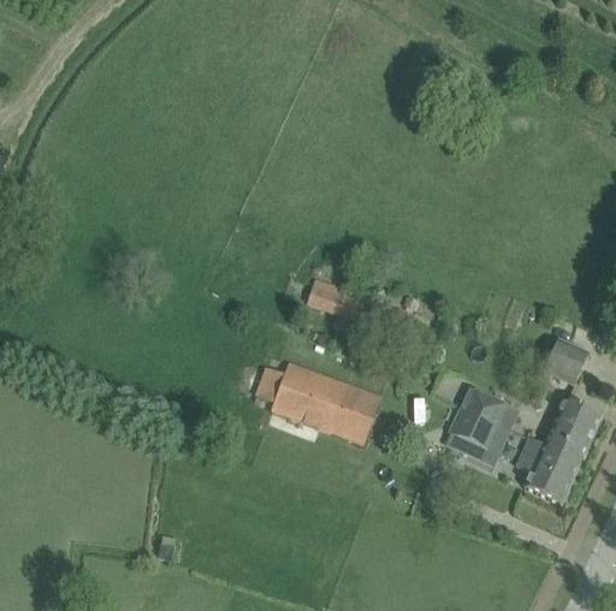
[(306,304),(374,327),(383,301),(339,286),(342,279),(317,271),(306,304)]
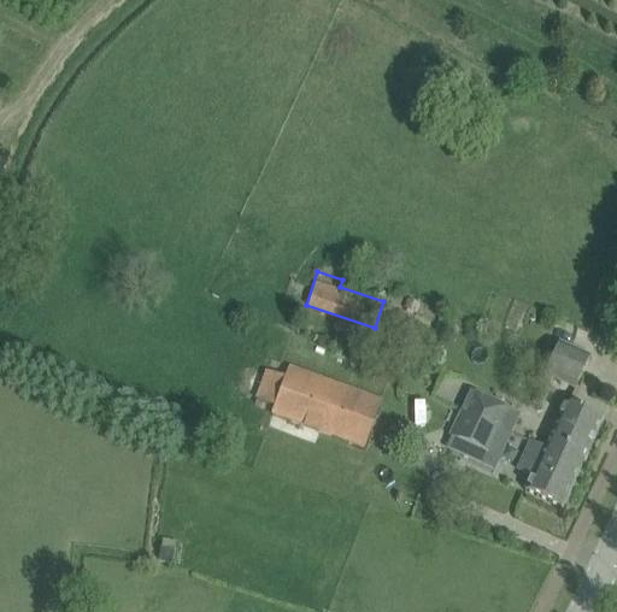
[(544,371),(576,386),(591,351),(559,336),(544,371)]
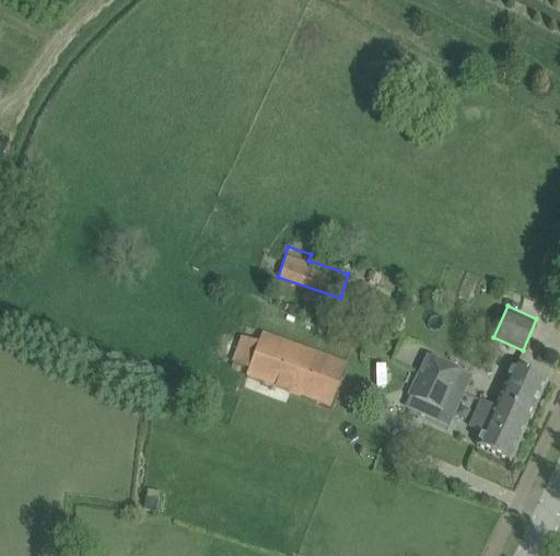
[(241,334),(231,360),(248,367),(245,374),(330,405),(346,362),(322,354),(323,351),(263,329),(259,340),(241,334)]
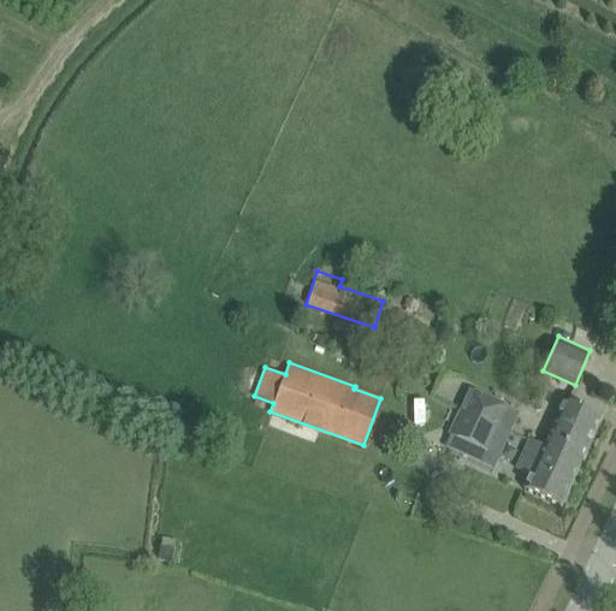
[(471,387),(462,403),(467,405),(468,407),(481,414),(490,396),(474,387),(474,389),(471,387)]
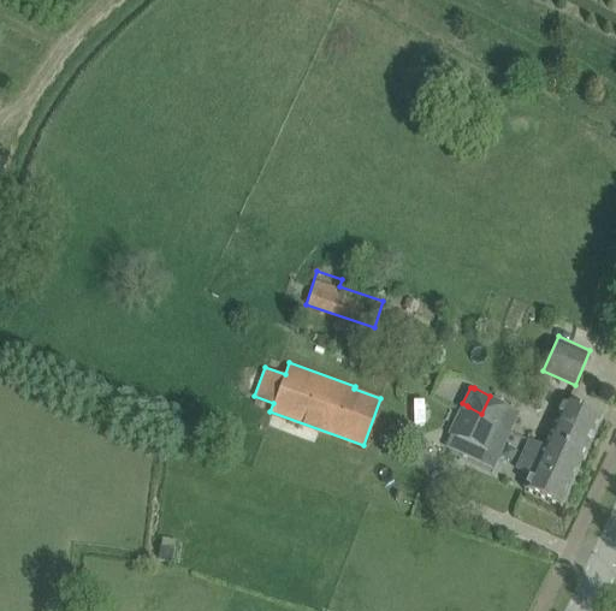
[(602,416),(579,405),(564,399),(546,438),(543,444),(580,461),(602,416)]
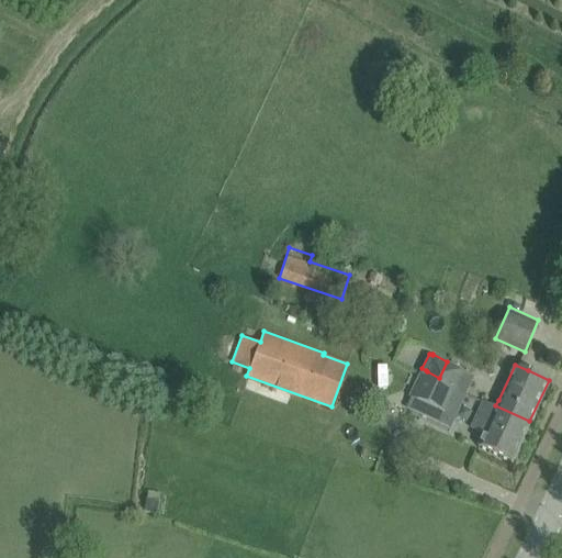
[(412,389),(408,394),(411,395),(427,403),(439,378),(427,371),(426,370),(422,368),(420,371),(419,370),(412,389)]
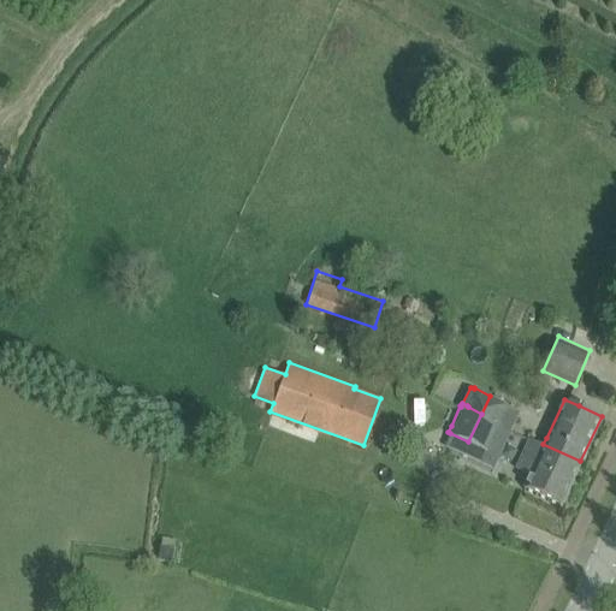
[(580,461),(543,444),(529,438),(525,448),(516,466),(531,473),(523,486),(539,493),(561,504),(580,461)]
